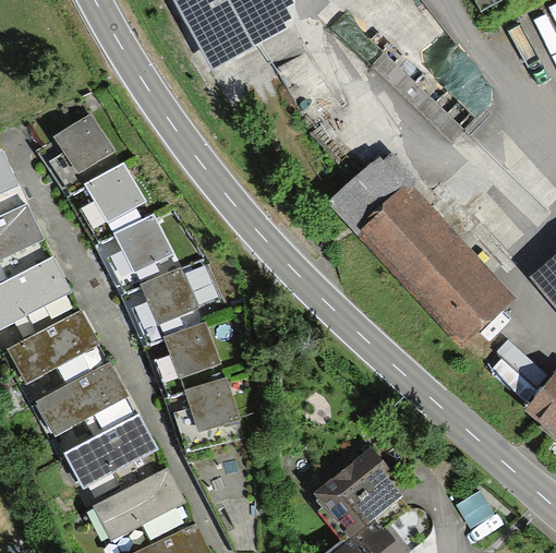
[(173,0),(213,70),(288,28),(289,0),(173,0)]
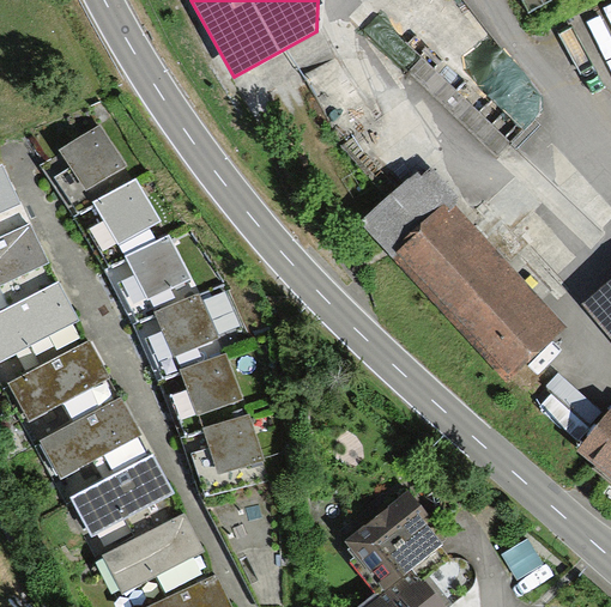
[(92,202),(133,177),(97,122),(56,150),(68,167),(53,177),(56,183),(76,212),(92,202)]
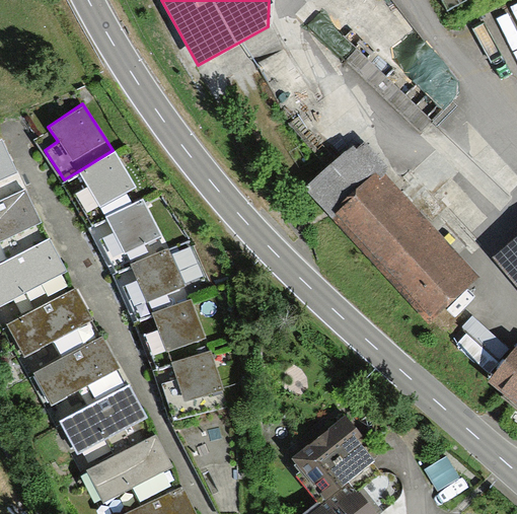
[(0,177),(16,170),(6,149),(0,137),(0,177)]
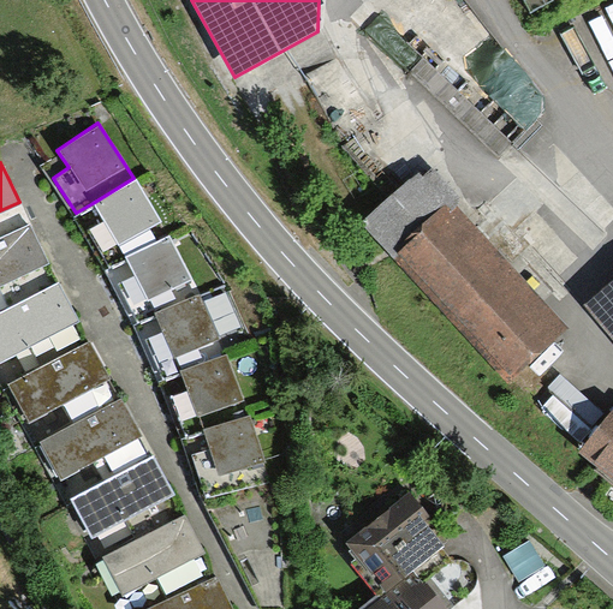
[(499,372),(557,323),(421,166),(363,215),(499,372)]
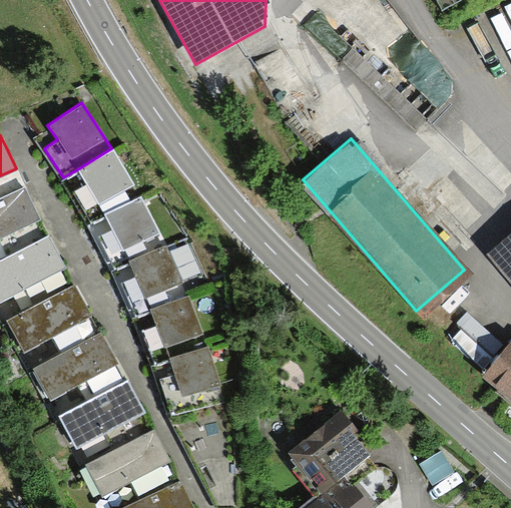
[(75,196),(89,223),(104,215),(140,195),(111,148),(77,169),(86,183),(73,193),(75,196)]
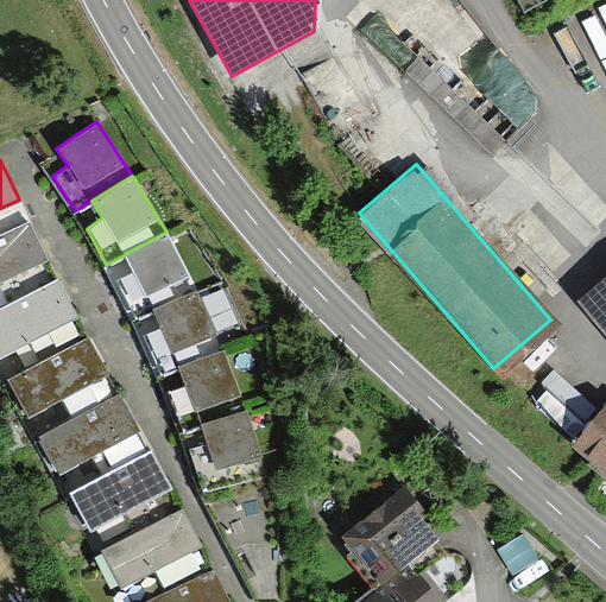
[(0,282),(48,258),(35,233),(27,220),(0,233),(0,282)]
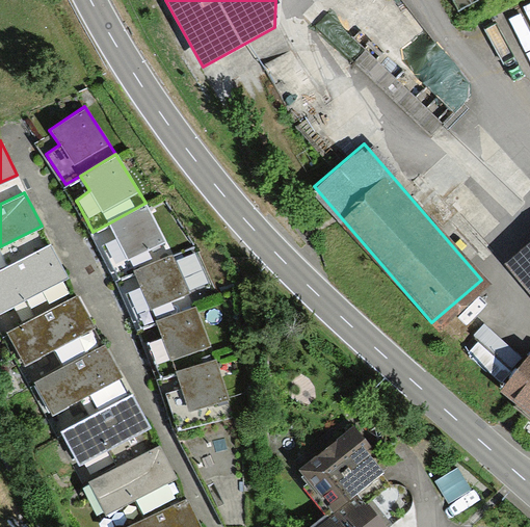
[(134,270),(170,254),(146,203),(108,224),(115,238),(102,245),(105,251),(117,279),(134,270)]
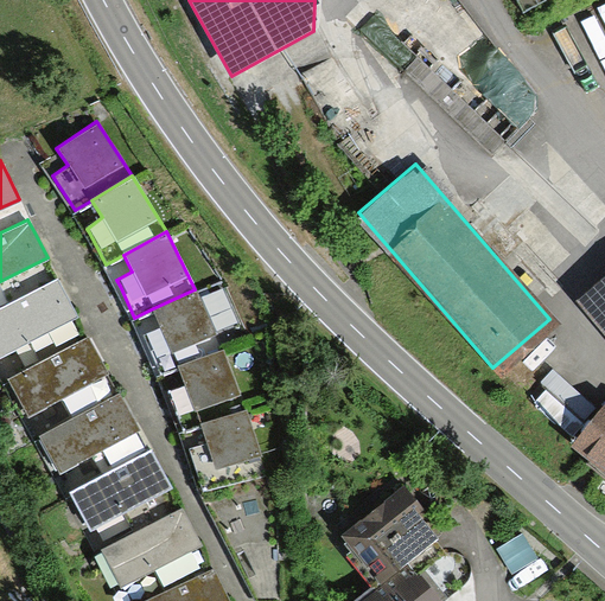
[(604,275),(577,301),(604,334),(604,275)]
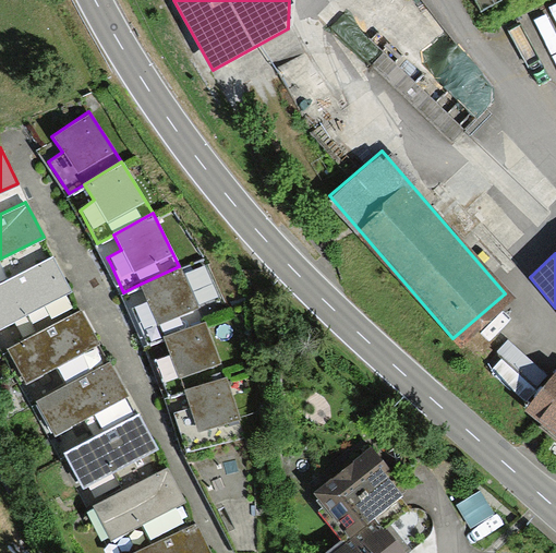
[(0,327),(70,288),(58,267),(51,255),(0,284),(0,327)]
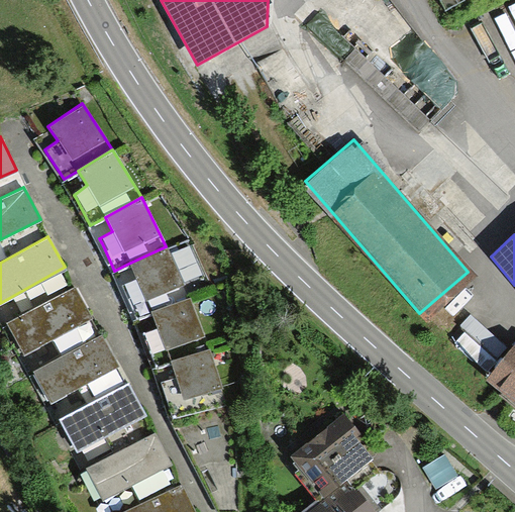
[(123,291),(134,318),(151,311),(188,296),(182,281),(204,271),(191,242),(169,252),(166,246),(130,263),(136,278),(121,284),(123,291)]
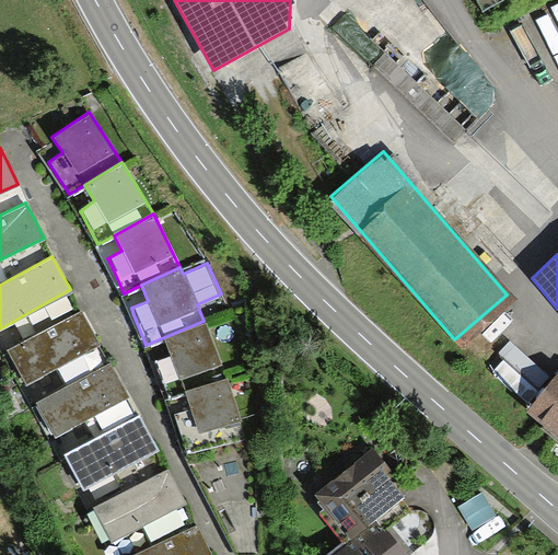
[(80,309),(6,353),(25,385),(99,342),(86,321),(80,309)]
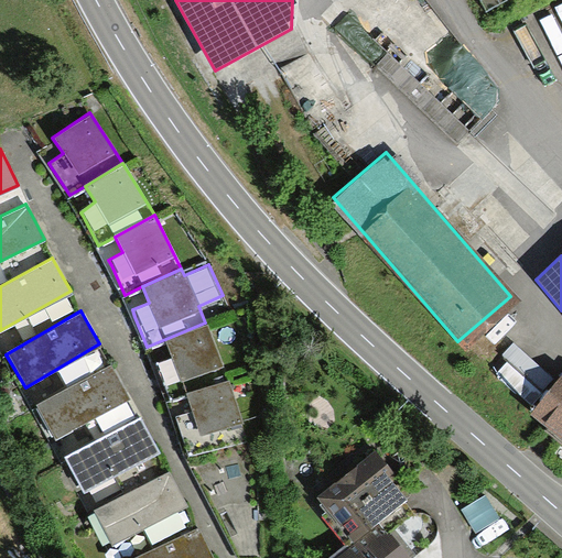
[(186,395),(227,381),(205,323),(165,339),(172,357),(154,363),(157,370),(166,402),(186,395)]
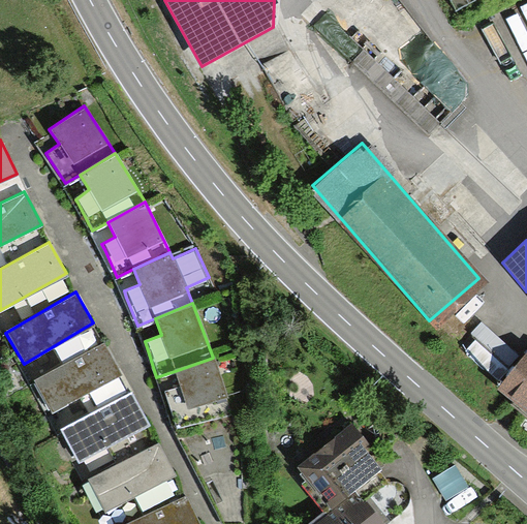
[(497,380),(521,352),(486,324),(462,351),(497,380)]
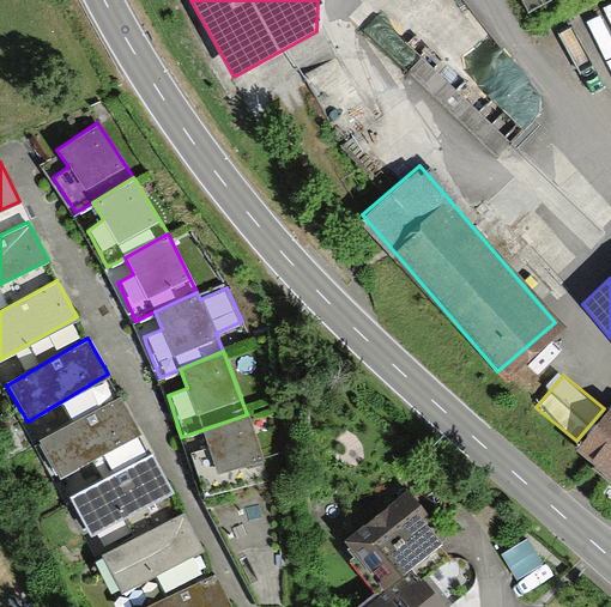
[(119,395),(38,441),(60,478),(140,431),(126,407),(119,395)]
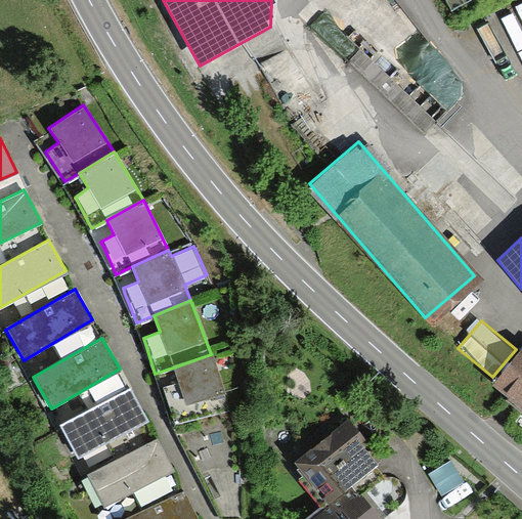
[(521,350),(493,387),(521,408),(521,350)]
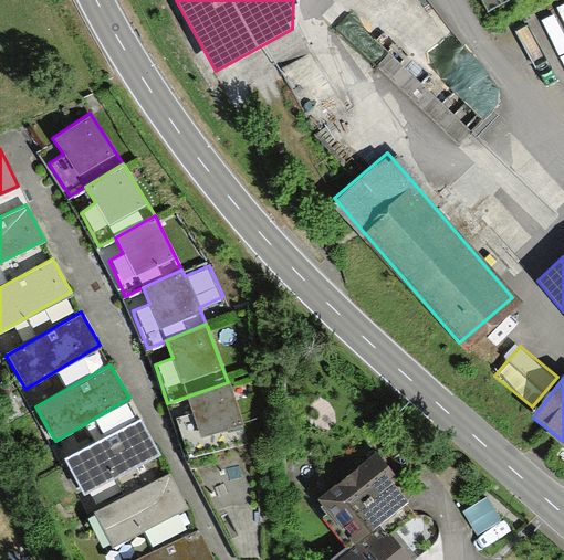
[(228,382),(187,397),(192,413),(175,419),(177,424),(187,458),(247,441),(228,382)]
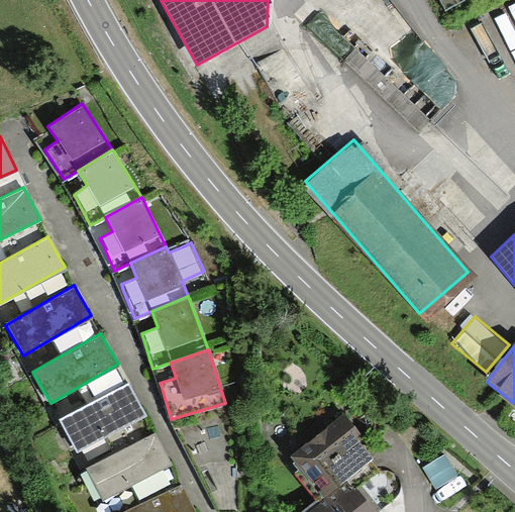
[(127,383),(59,420),(76,450),(144,413),(132,393),(127,383)]
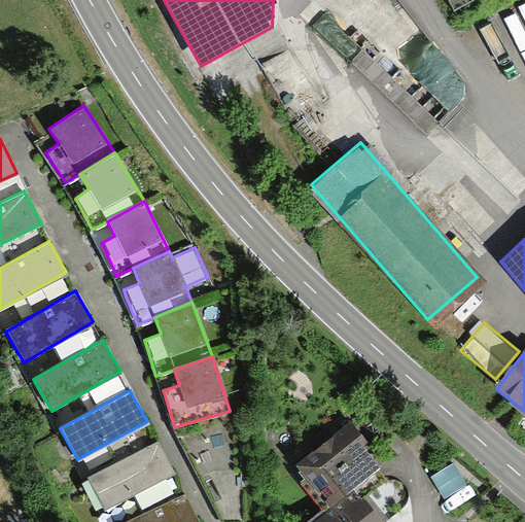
[(344,422),(292,463),(322,500),(374,458),(344,422)]
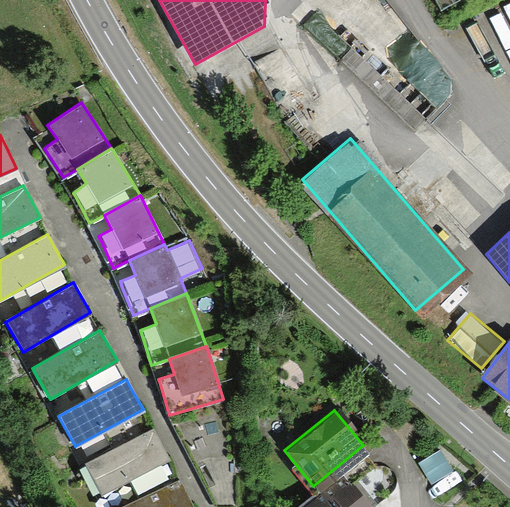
[(152,427),(85,464),(102,494),(168,457),(157,437),(152,427)]
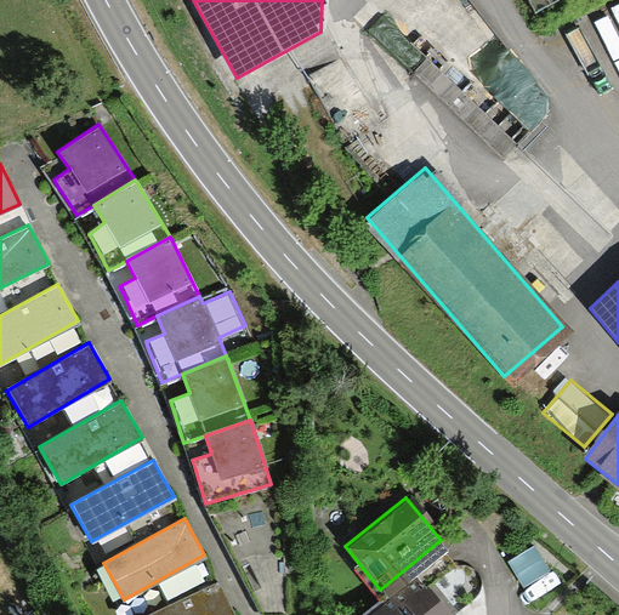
[(526,540),(501,556),(521,585),(545,570),(526,540)]
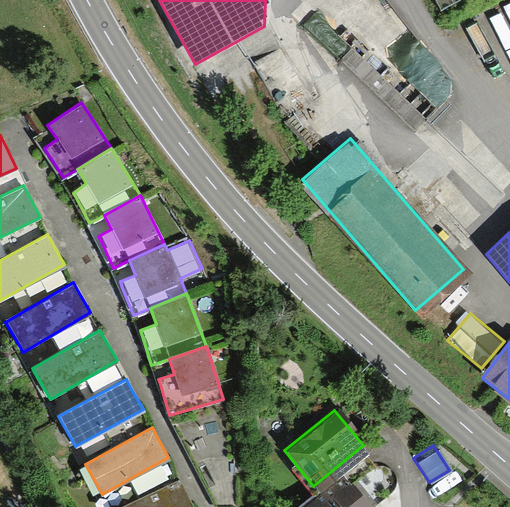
[(370,506),(342,472),(299,506),(370,506)]
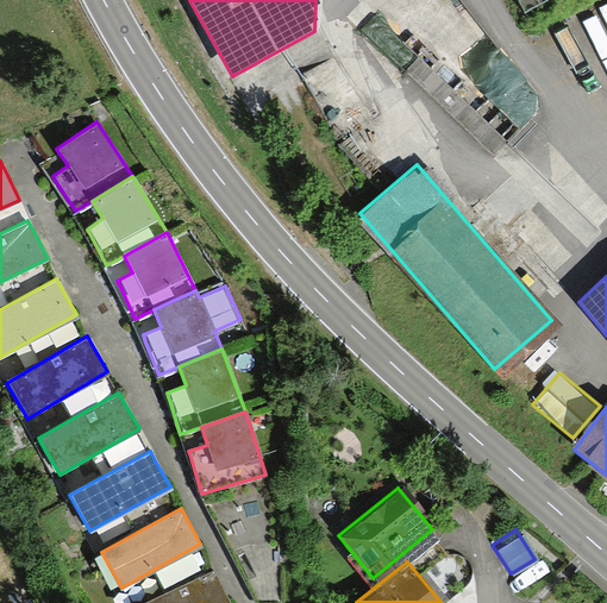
[(212,567),(143,602),(230,602),(219,580),(212,567)]
